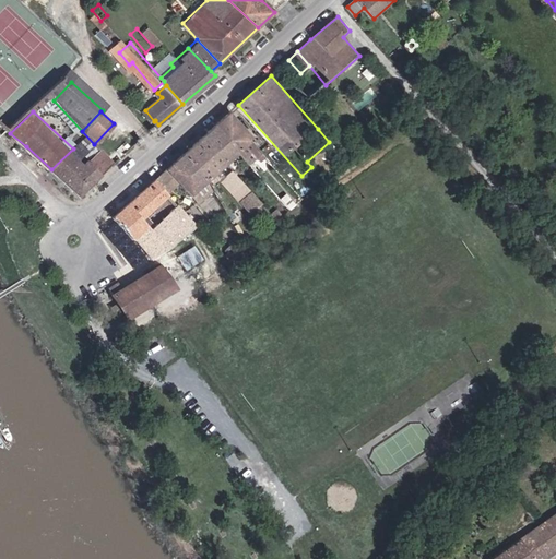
[(261,161),(265,156),(249,137),(228,114),(215,126),(231,143),(232,141),(240,151),(247,144),(261,161)]
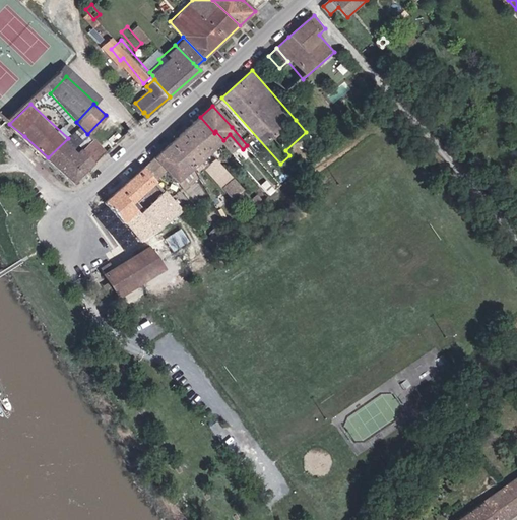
[(210,151),(221,141),(214,133),(200,117),(197,119),(188,127),(210,151)]
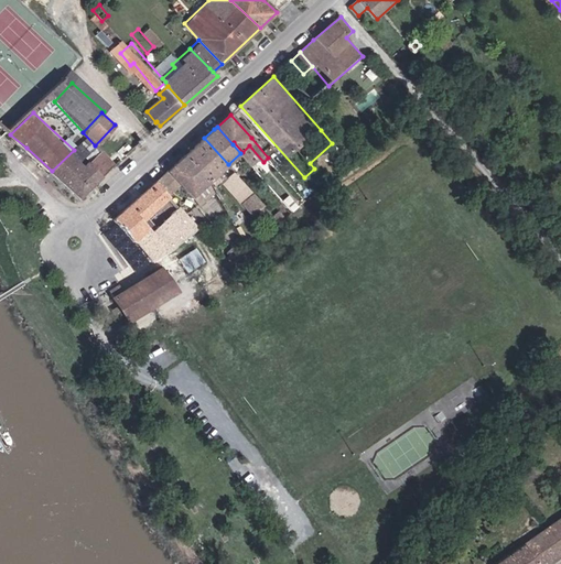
[(230,167),(228,164),(204,138),(185,155),(211,185),(230,167)]
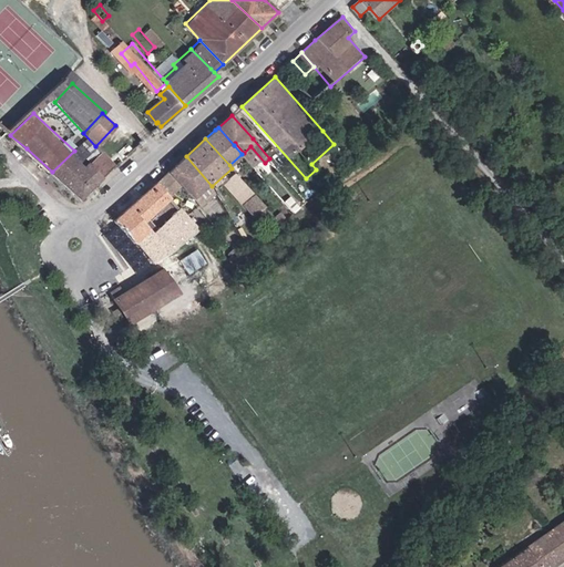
[(52,172),(81,197),(103,178),(90,165),(74,151),(52,172)]
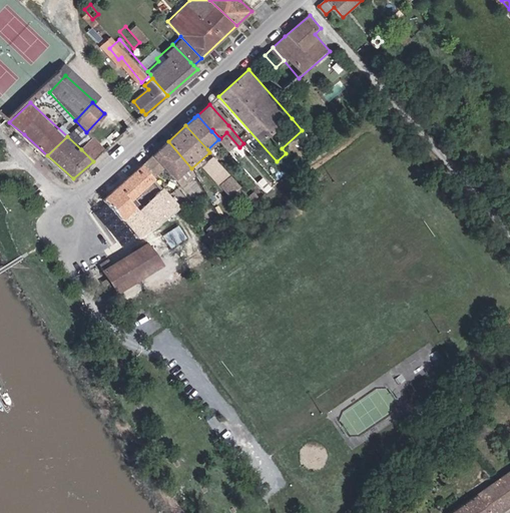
[(81,149),(93,161),(105,150),(91,137),(81,149)]
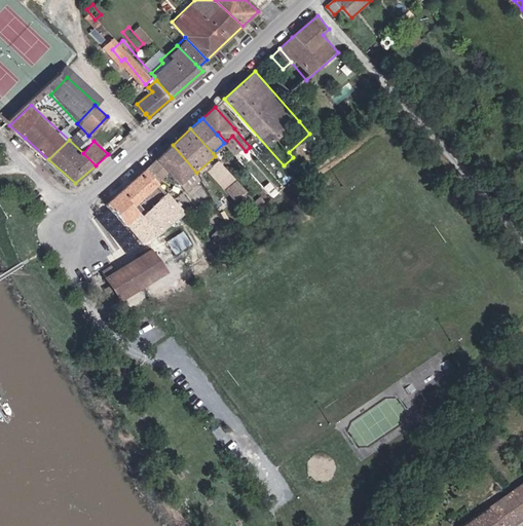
[(150,165),(175,193),(191,178),(196,173),(173,145),(150,165)]
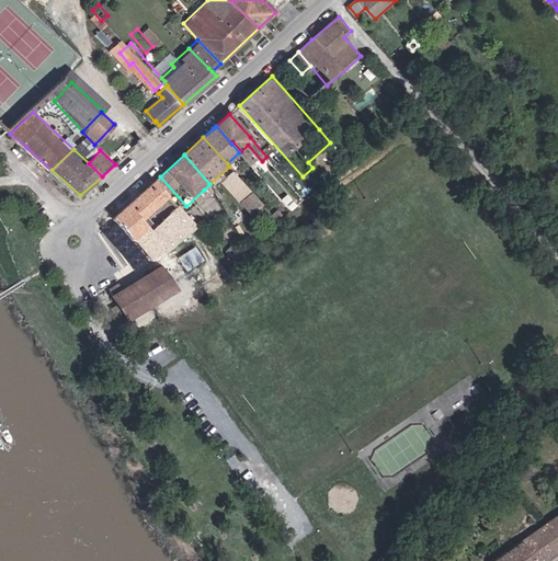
[(266,218),(271,213),(236,174),(224,185),(249,213),(255,206),(266,218)]
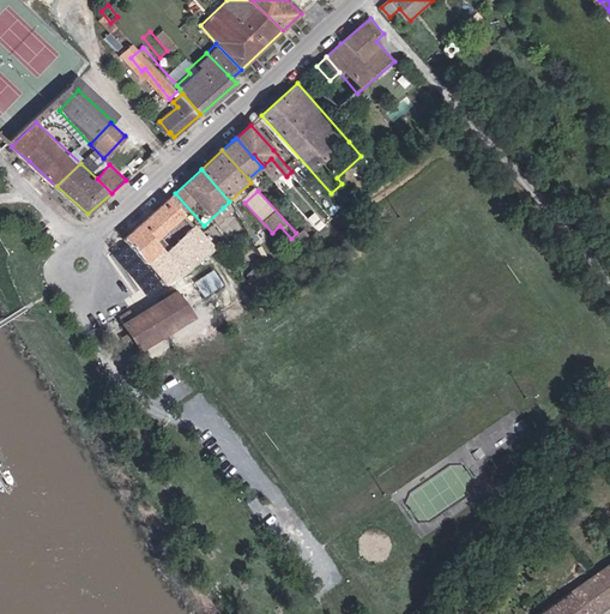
[(169,198),(198,230),(204,226),(175,193),(169,198)]
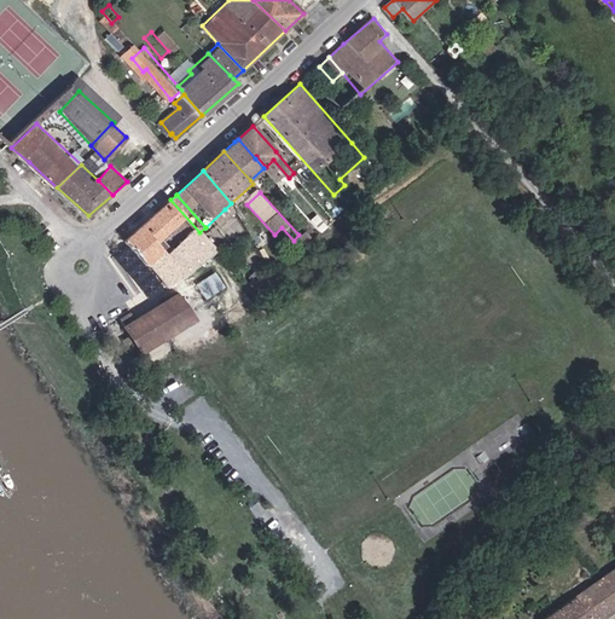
[(169,287),(213,247),(199,232),(170,200),(127,241),(151,268),(152,267),(169,287)]
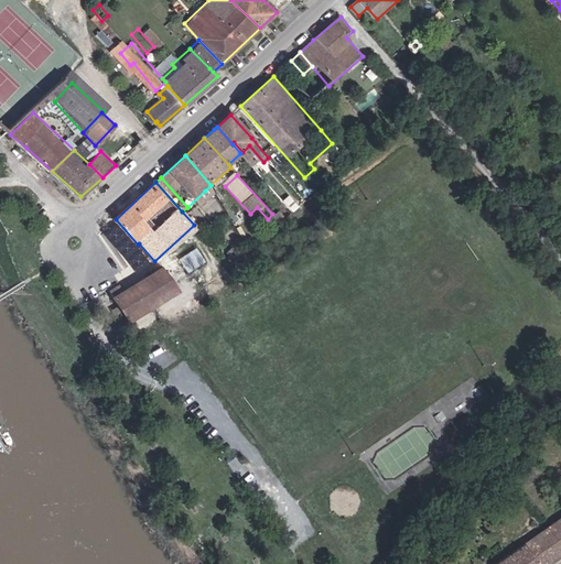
[(246,243),(249,248),(259,240),(255,236),(246,243)]
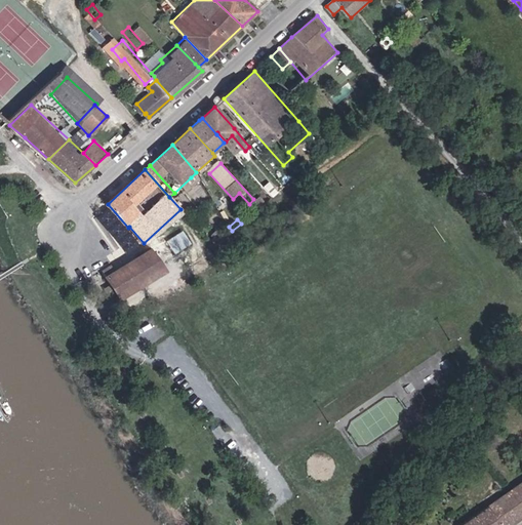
[(177,252),(194,243),(187,230),(170,239),(177,252)]
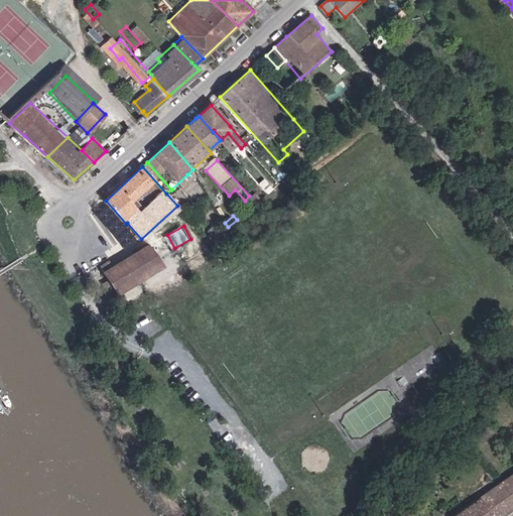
[(211,235),(213,239),(220,234),(217,230),(211,235)]
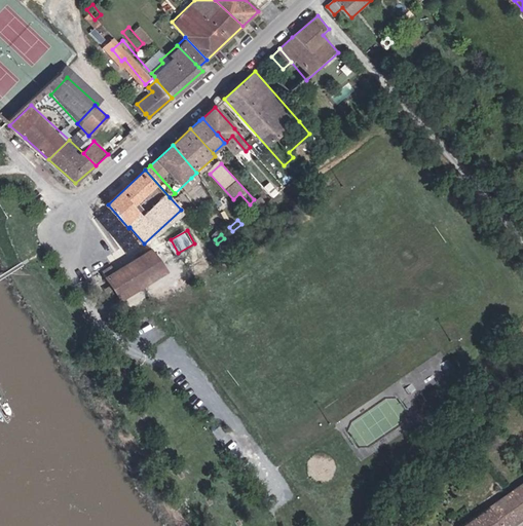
[(122,300),(166,270),(152,249),(108,277),(113,286),(117,292),(122,300)]
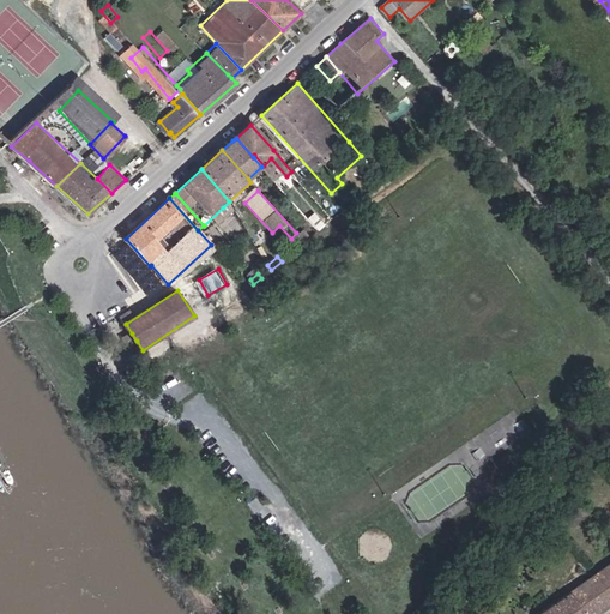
[(137,341),(132,333),(125,338),(130,345),(137,341)]
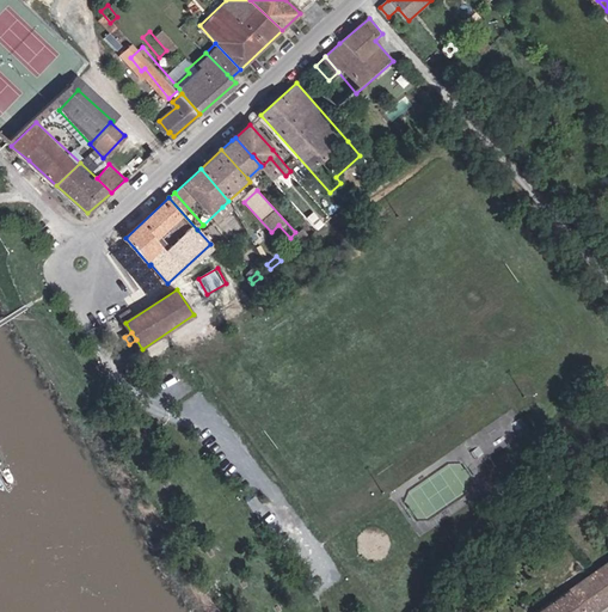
[(202,450),(206,446),(203,444),(200,440),(189,450),(191,452),(192,454),(195,456),(198,453),(202,450)]
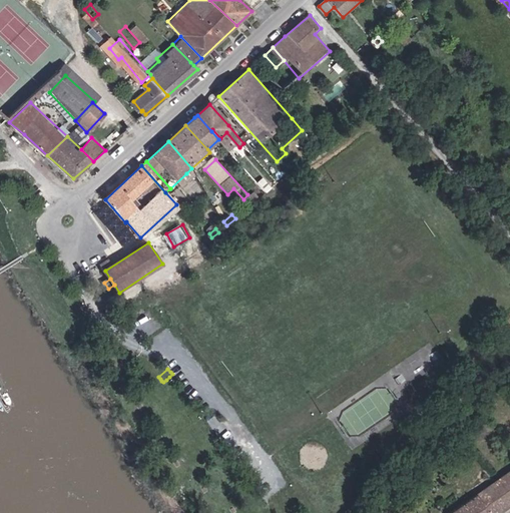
[(500,512),(509,506),(509,472),(451,512),(500,512)]
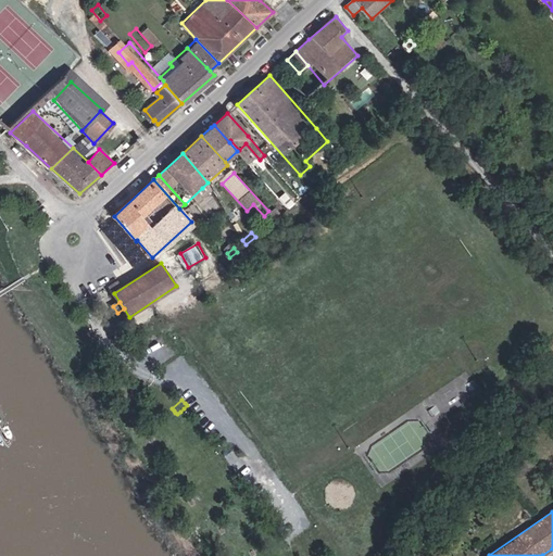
[(457,555),(450,545),(439,555),(457,555)]
